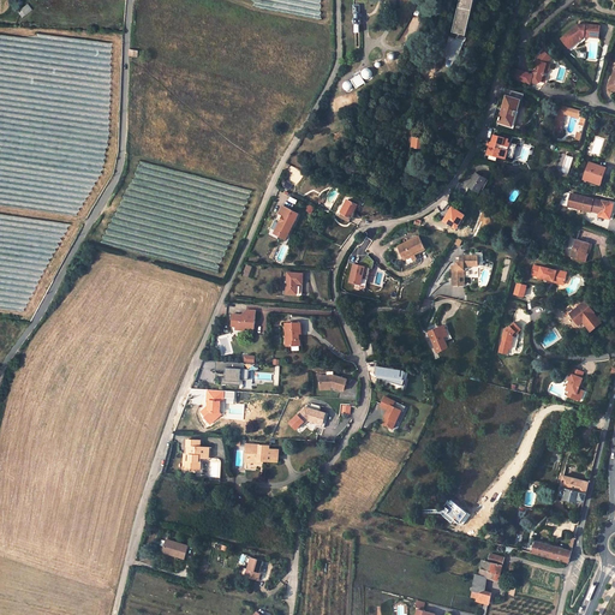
[(475,0),(460,0),(453,33),(459,34),(458,40),(465,42),(467,35),(475,0)]
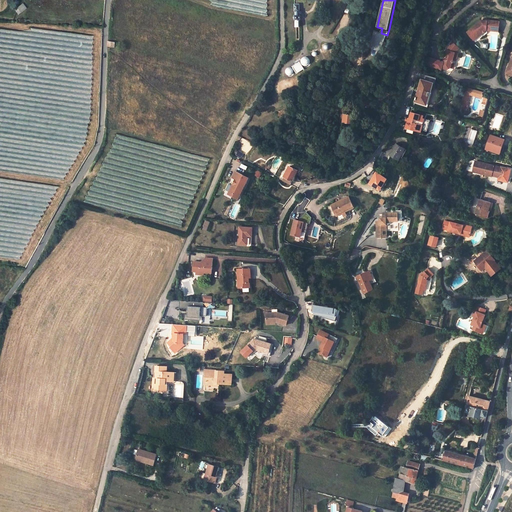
[(18,14),(26,7),(22,2),(14,9),(18,14)]
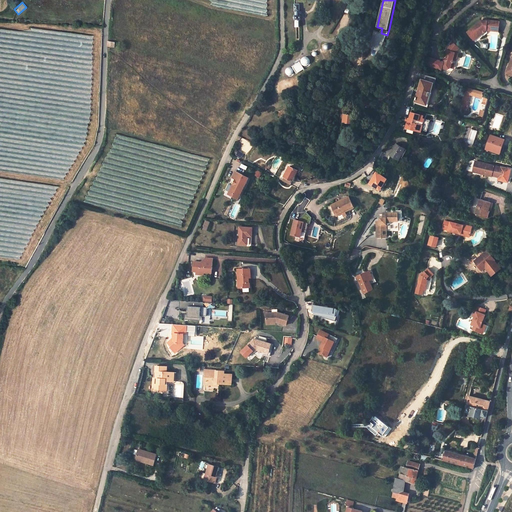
[(498,31),(499,21),(485,20),(485,21),(482,21),(482,22),(480,22),(477,24),(477,26),(474,28),(473,27),(467,33),(476,43),(488,33),(488,30),(498,31)]
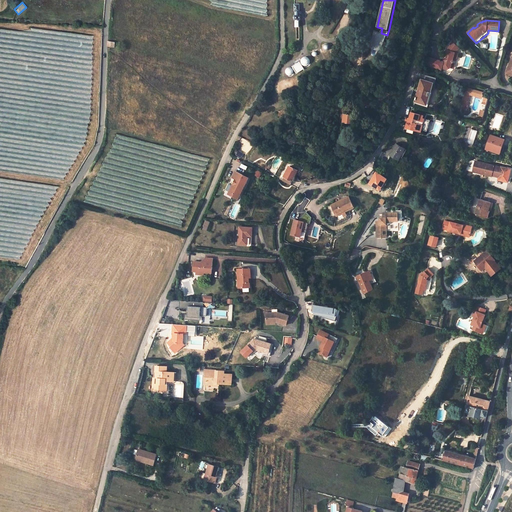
[(0,28),(0,37),(11,39),(12,32),(15,33),(15,30),(0,28)]
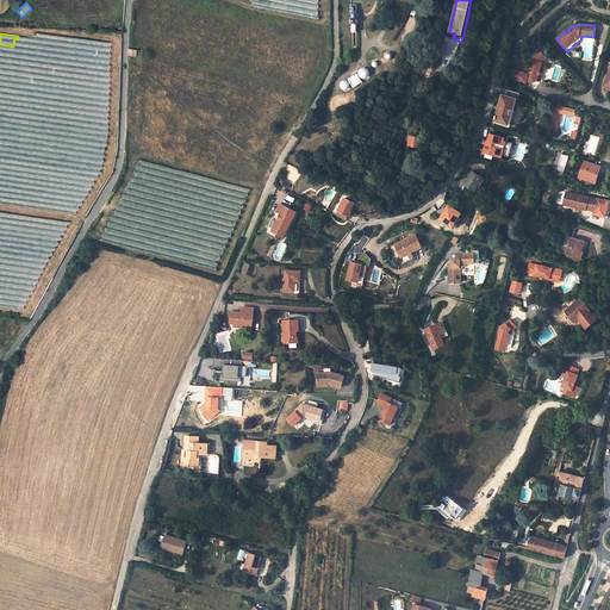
[(454,60),(461,42),(454,39),(446,36),(442,53),(442,54),(442,55),(444,56),(443,60),(452,61),(453,61),(454,61),(454,60)]
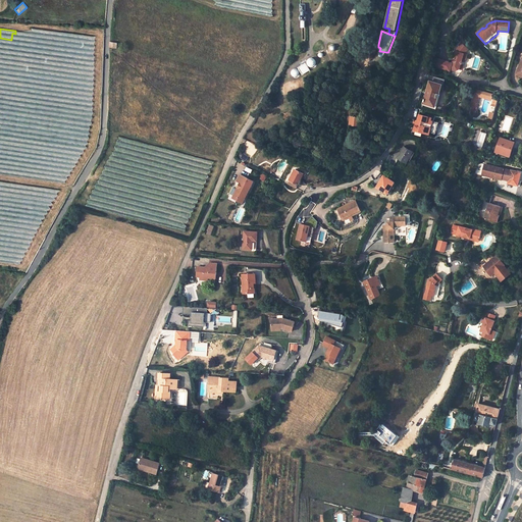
[(459,68),(461,64),(462,63),(462,61),(462,60),(464,53),(468,49),(461,43),(456,48),(452,63),(435,58),(433,66),(450,70),(451,69),(456,70),(459,68)]
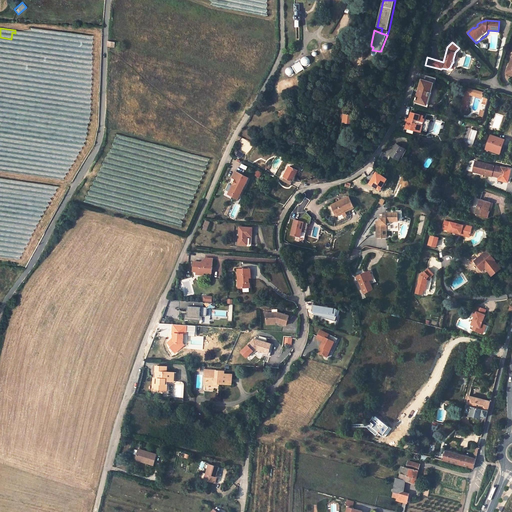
[(299,61),(292,66),(296,73),(303,68),(299,61)]
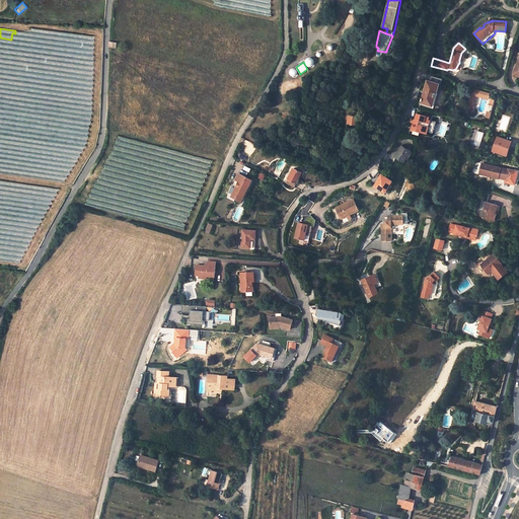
[(432,82),(428,81),(421,102),(433,106),(439,84),(432,82)]
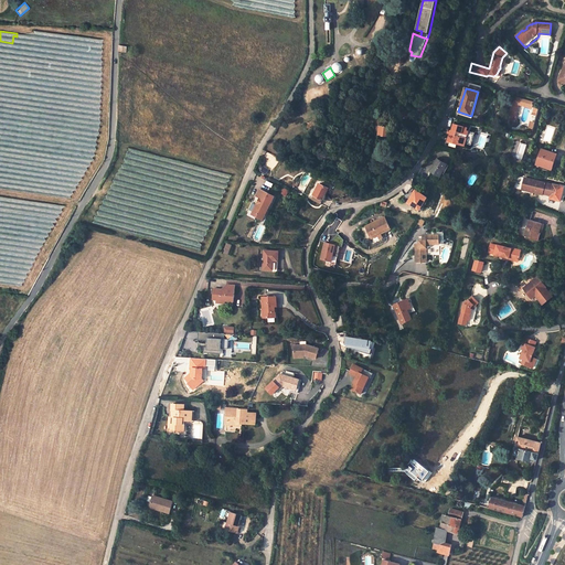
[(533,107),(528,127),(533,128),(539,108),(533,107)]
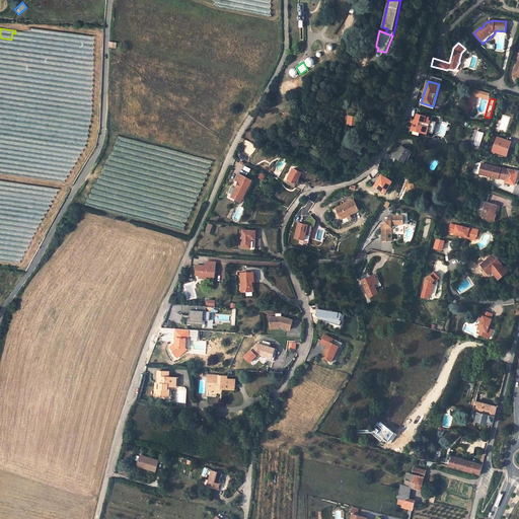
[(432,133),(435,122),(428,120),(429,117),(416,113),(415,119),(413,119),(411,129),(426,134),(427,131),(432,133)]
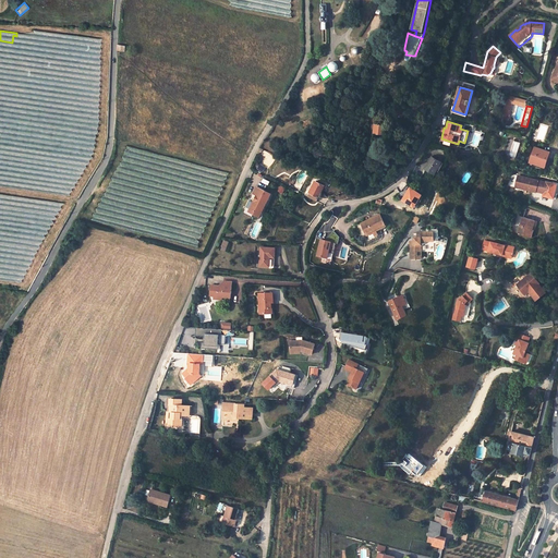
[(385,126),(376,125),(374,133),(384,135),(385,126)]
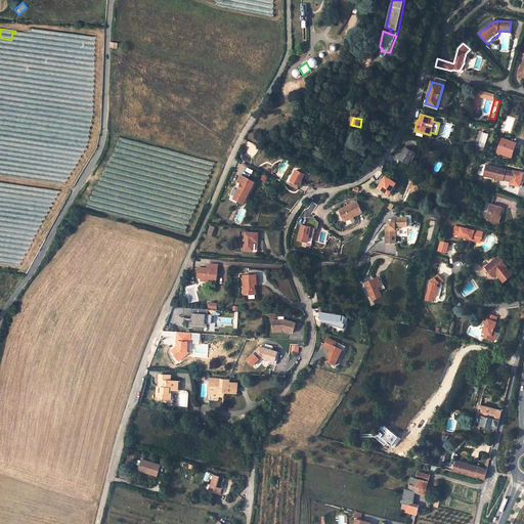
[(484,148),(489,134),(483,132),(479,146),(484,148)]
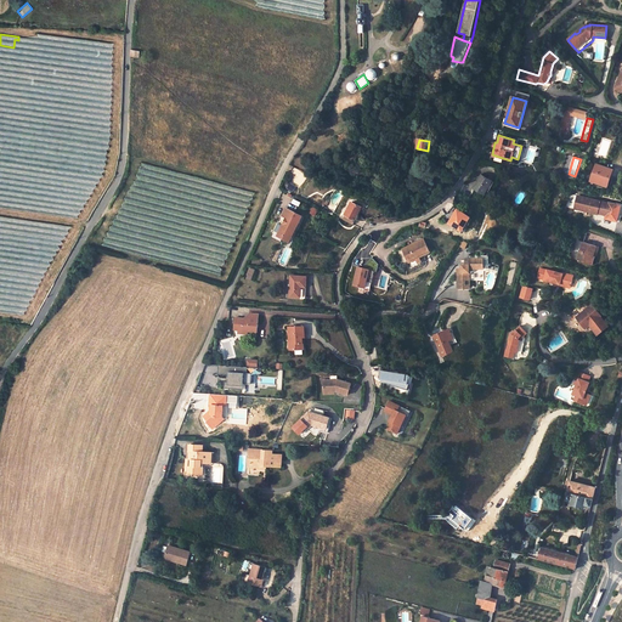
[(612,169),(597,164),(592,179),(600,182),(600,184),(606,186),(612,169)]
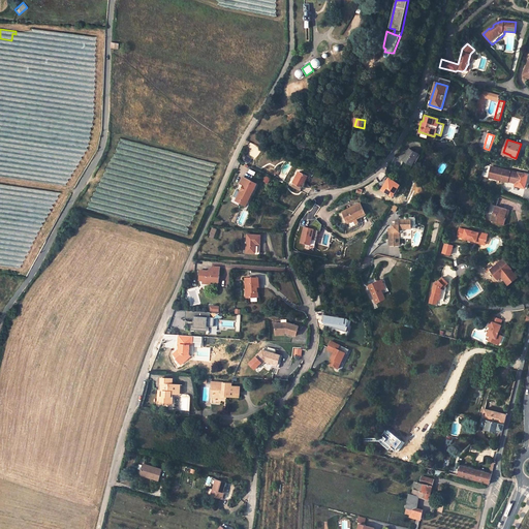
[(418,154),(409,149),(403,160),(412,165),(418,154)]
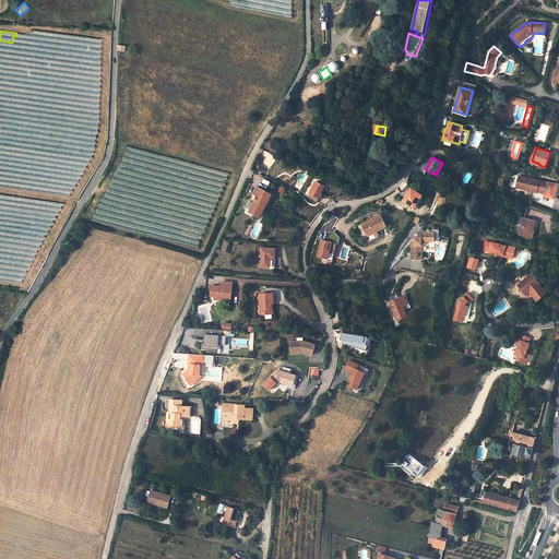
[(558,185),(548,182),(519,177),(518,183),(521,185),(520,189),(537,192),(544,193),(544,191),(546,192),(545,197),(555,199),(558,185)]
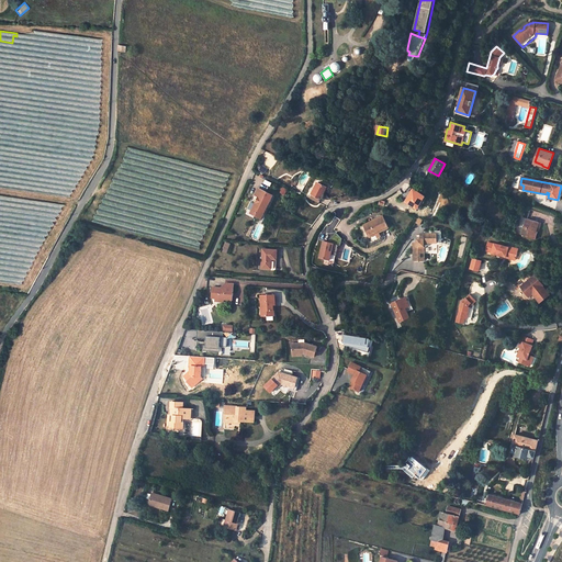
[(319,203),(327,187),(318,182),(313,194),(308,192),(306,197),(319,203)]
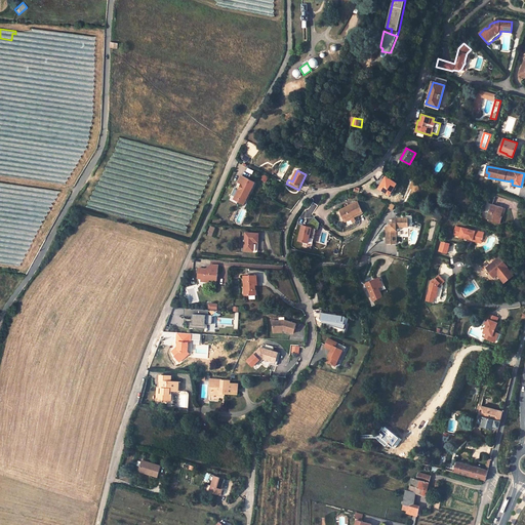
[(243,185),(241,189),(240,188),(236,196),(245,200),(248,194),(250,194),(255,183),(245,177),(242,184),(243,185)]
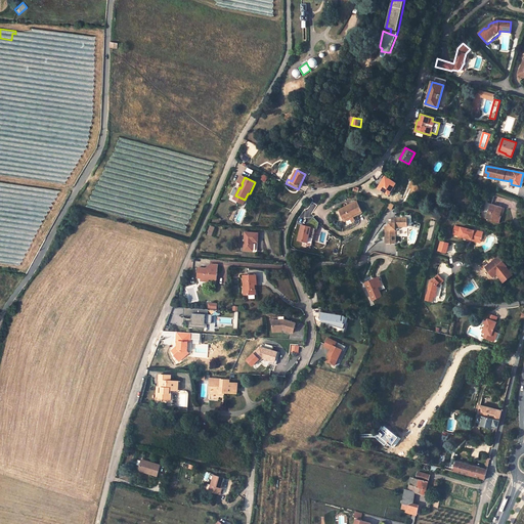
[(396,183),(386,177),(379,188),(389,194),(396,183)]
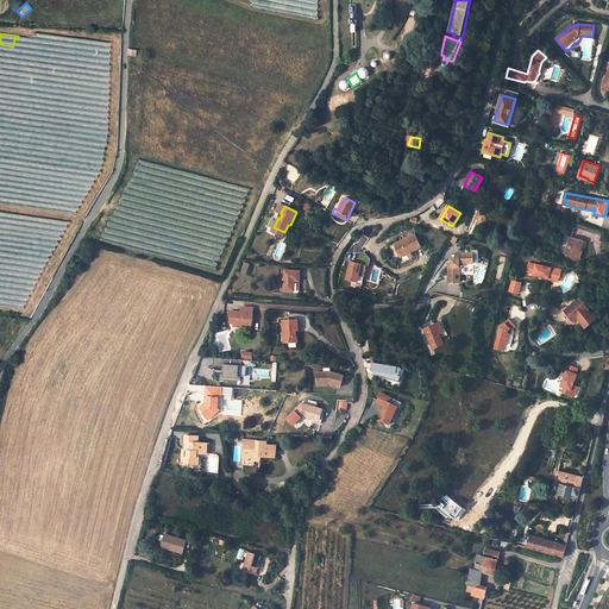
[(421,246),(414,233),(395,244),(401,256),(421,246)]
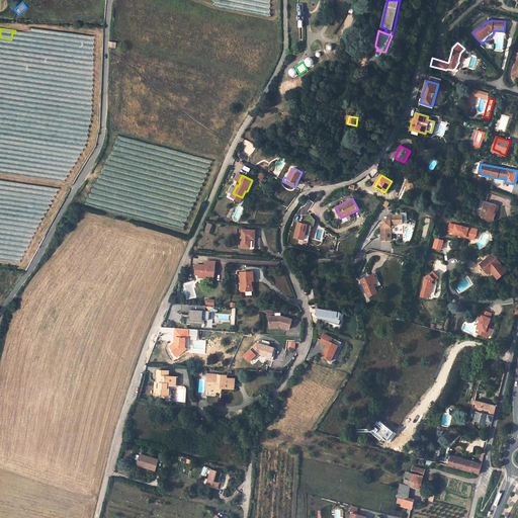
[(497,204),(486,201),(481,217),(492,220),(497,204)]
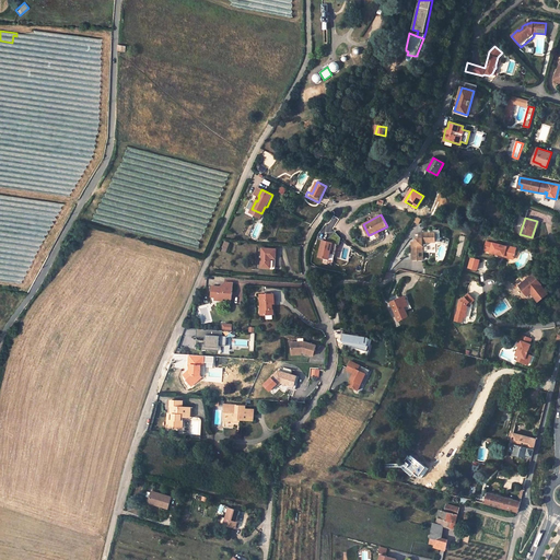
[(334,242),(330,253),(336,254),(338,244),(340,244),(342,237),(336,232),(328,238),(328,241),(334,242)]
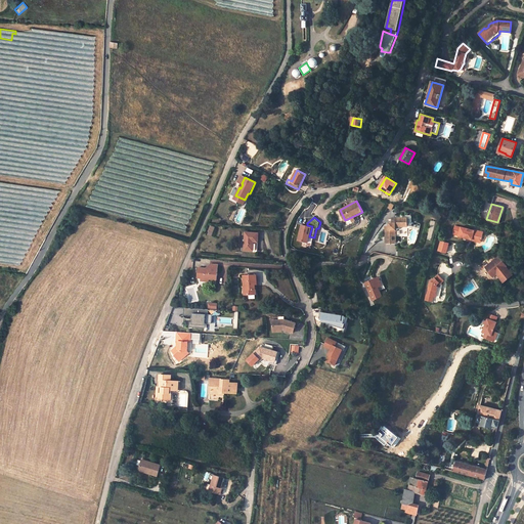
[(408,226),(408,218),(395,218),(395,223),(391,223),(391,226),(386,226),(386,244),(396,243),(396,231),(397,230),(398,229),(399,228),(400,226),(408,226)]
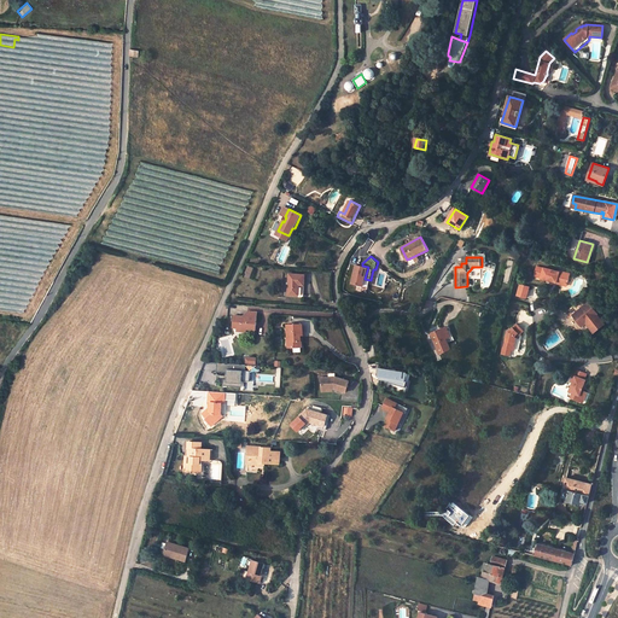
[(362,266),(357,266),(353,284),(363,286),(365,279),(368,267),(362,266)]
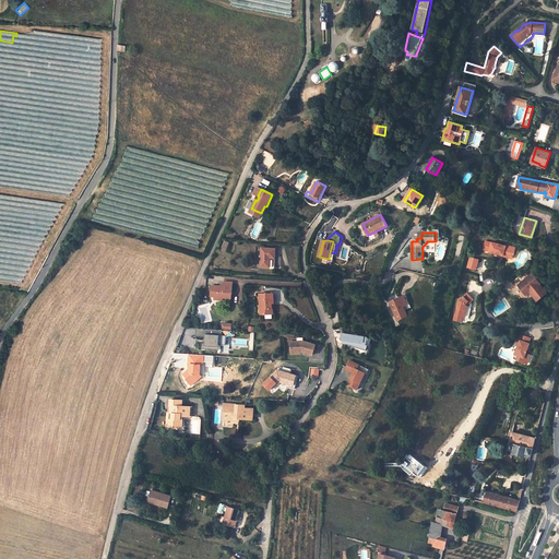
[(492,242),(486,240),(484,249),(490,250),(490,251),(504,254),(504,256),(513,258),(516,248),(512,248),(511,246),(507,245),(507,246),(492,241),(492,242)]
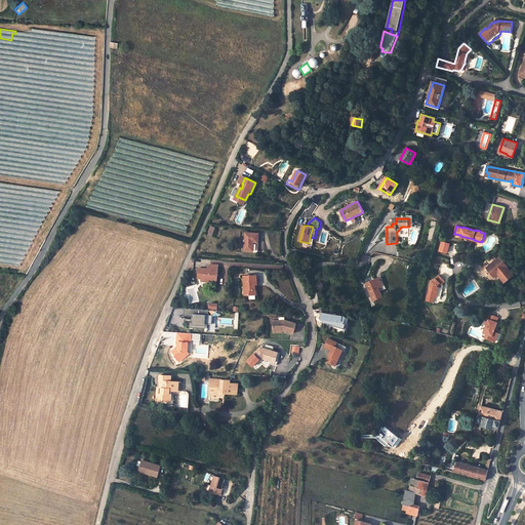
[(259,234),(246,233),(245,250),(258,251),(259,234)]
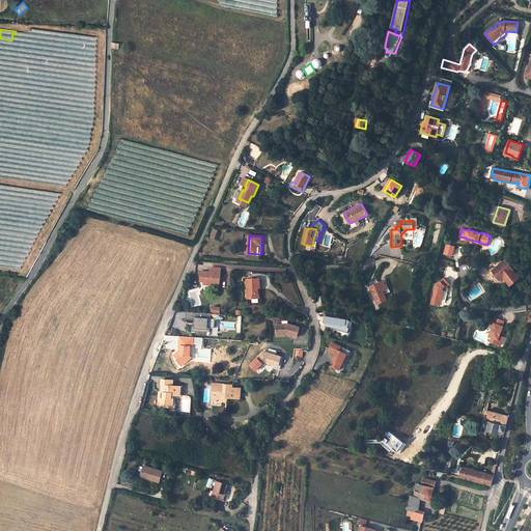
[(455,246),(447,244),(445,253),(453,255),(455,246)]
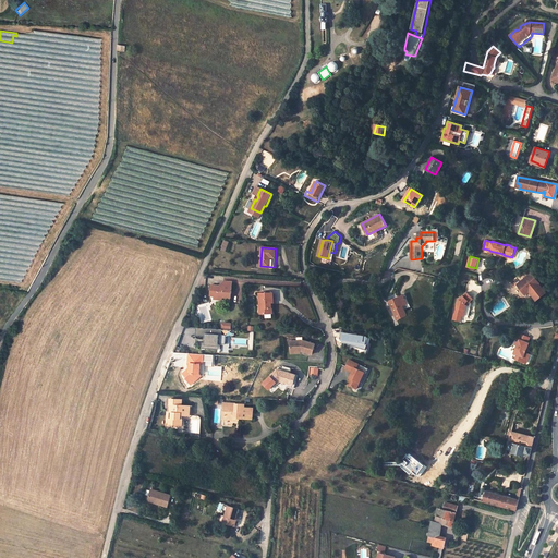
[(557,271),(555,268),(548,273),(552,278),(555,276),(554,274),(557,271)]
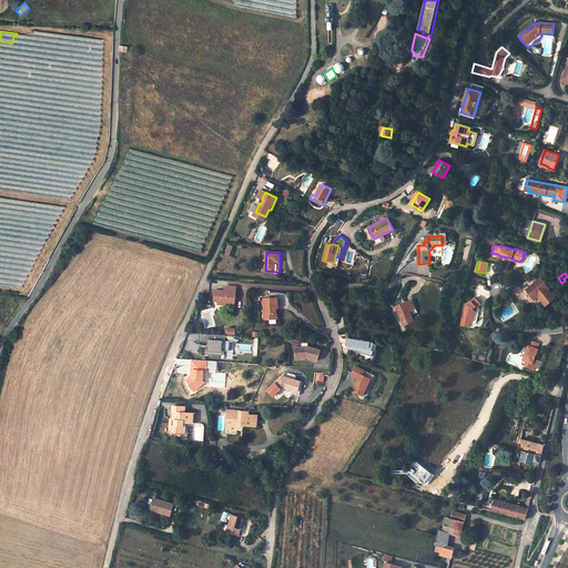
[(549,288),(540,279),(528,290),(536,300),(540,295),(545,292),(549,288)]
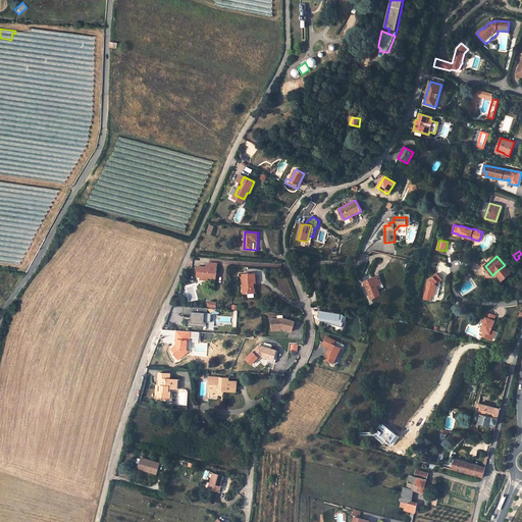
[(206,267),(198,266),(198,271),(201,272),(201,277),(201,279),(208,280),(209,277),(216,278),(217,268),(206,267)]
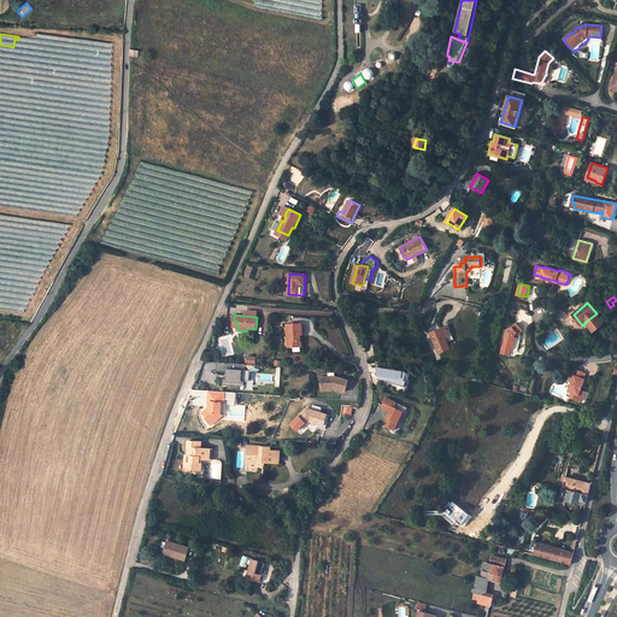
[(301,323),(287,324),(288,347),(301,346),(300,335),(303,334),(301,323)]
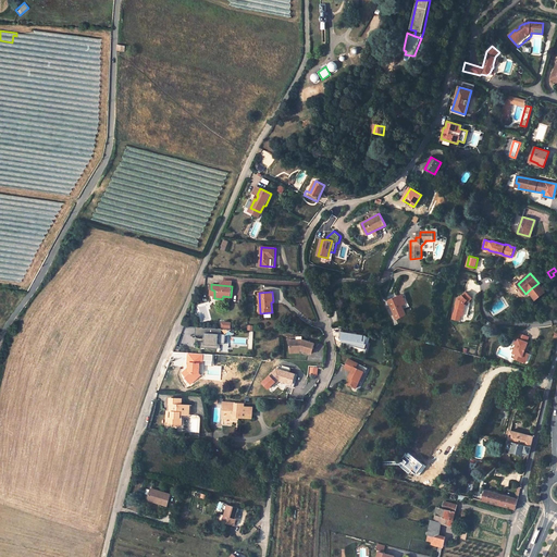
[(471,301),(470,300),(473,298),(467,292),(461,297),(461,296),(459,298),(456,312),(455,312),(454,319),(459,320),(461,319),(462,314),(463,312),(465,313),(463,316),(468,317),(471,301)]
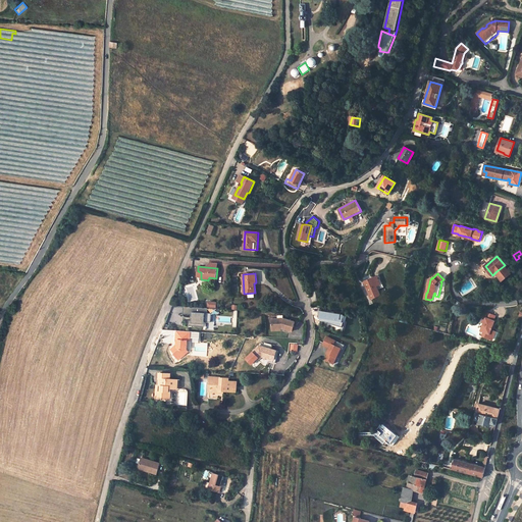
[(377,276),(364,282),(371,299),(380,295),(378,290),(382,288),(377,276)]
